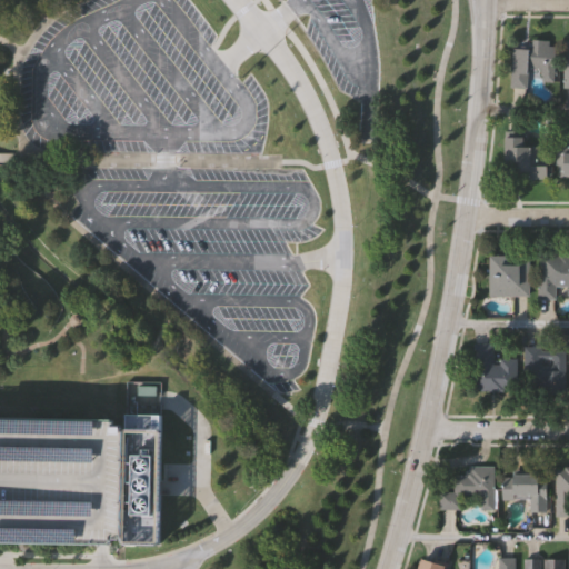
[(552,83),(538,82),(539,70),(527,69),(526,89),(508,88),(510,50),(530,51),(530,42),(555,43),(552,83)]
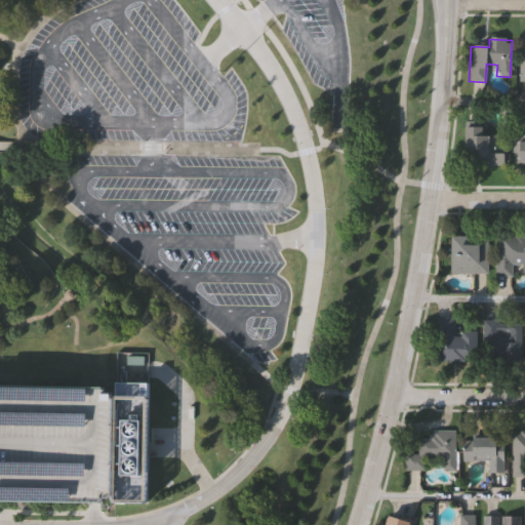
[(463,167),(463,128),(482,128),(482,137),(503,137),(503,167),(463,167)]
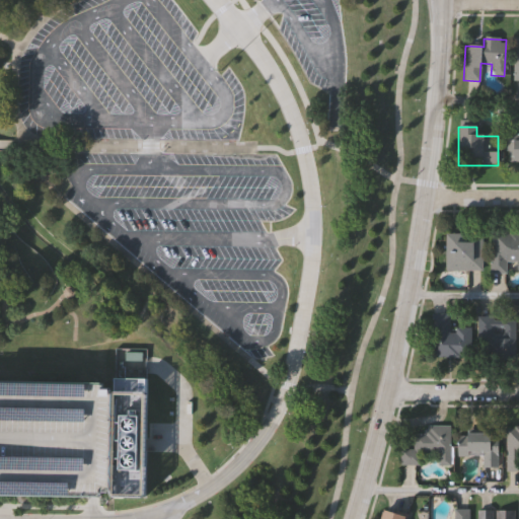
[(518,162),(507,162),(507,134),(518,134),(518,162)]
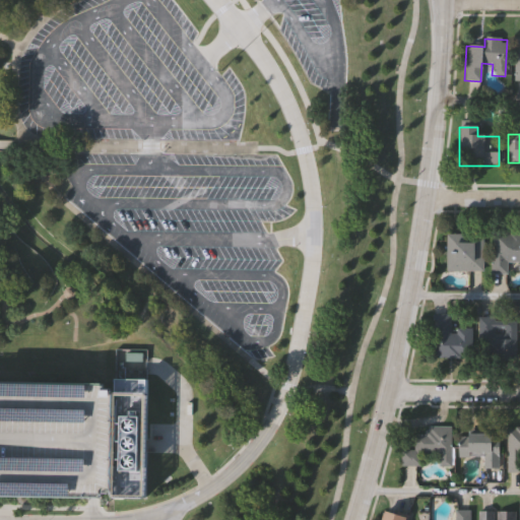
[(519,273),(517,273),(517,264),(509,264),(509,274),(490,274),(491,233),(519,233),(519,273)]
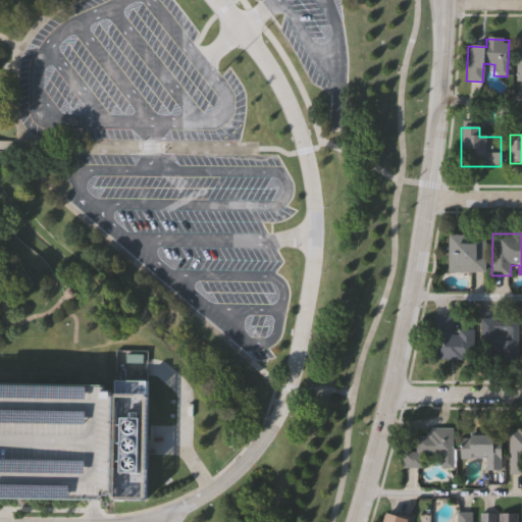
[(447,272),(447,236),(483,236),(483,272),(447,272)]
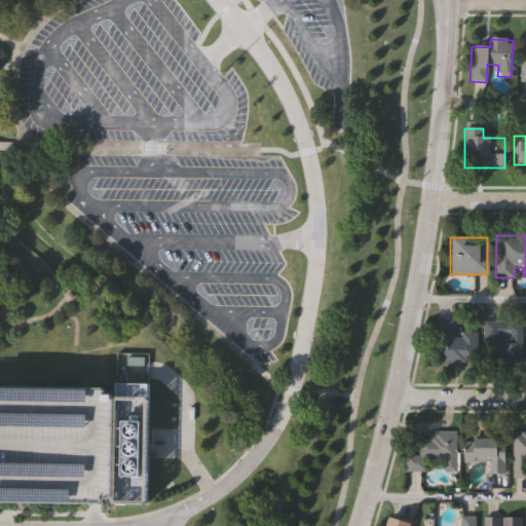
[(475,361),(435,361),(435,316),(452,316),(452,330),(475,330),(475,361)]
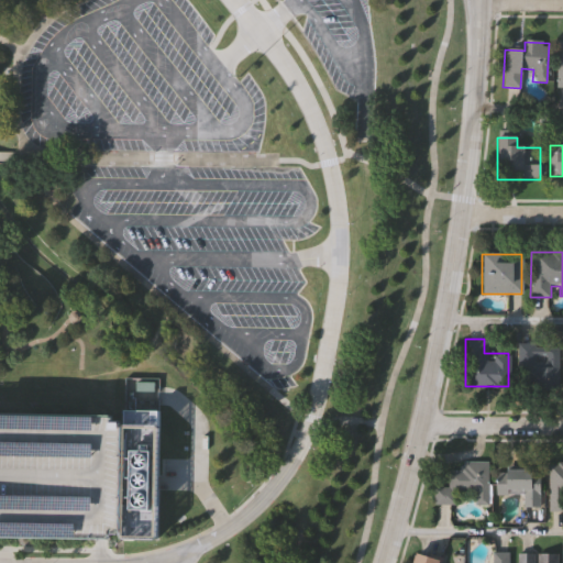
[(519,386),(519,344),(559,344),(559,386),(519,386)]
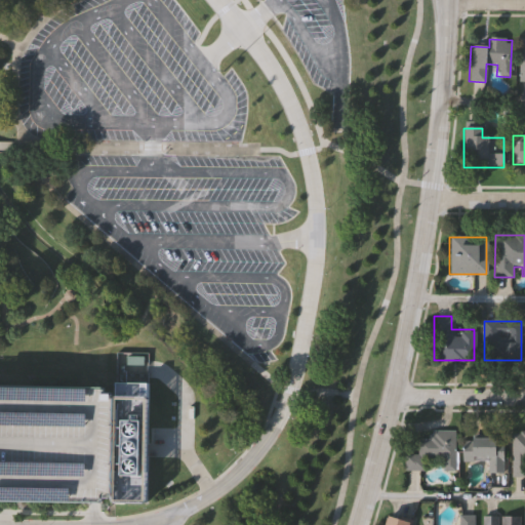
[(114,499),(115,386),(116,351),(148,351),(146,499),(114,499)]
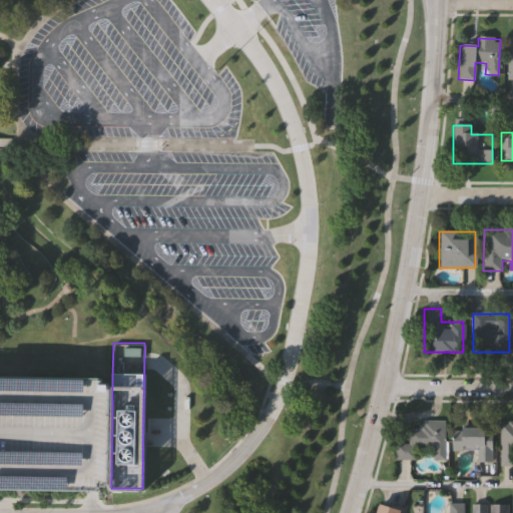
[(111,488),(88,487),(0,486),(0,375),(112,377),(111,488)]
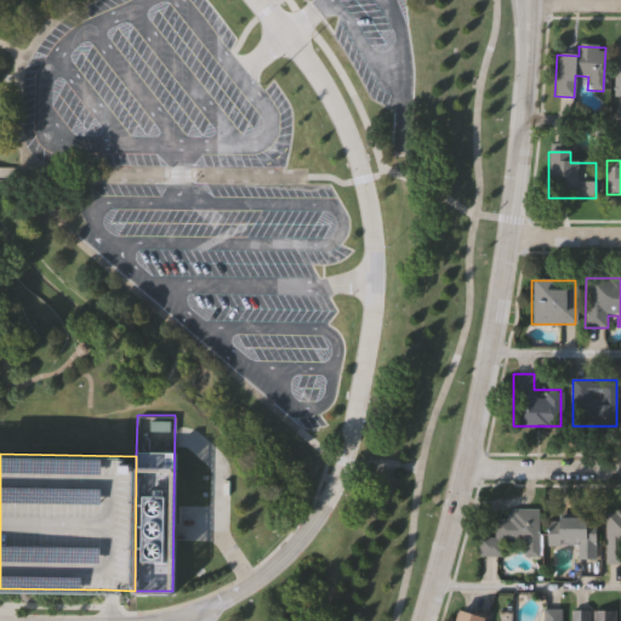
[(542,508),(541,552),(497,552),(497,507),(542,508)]
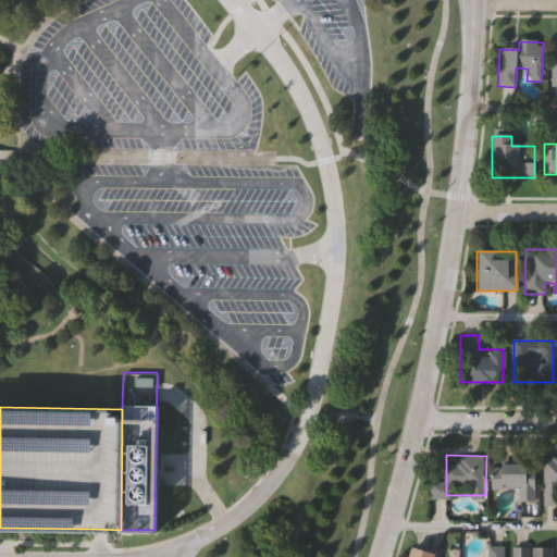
[(556,504),(545,504),(545,456),(556,456),(556,504)]
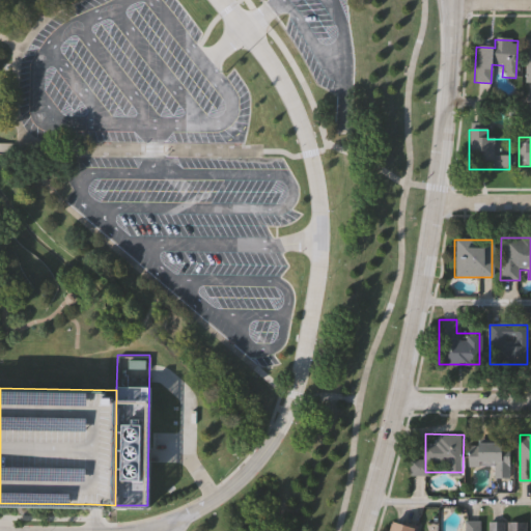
[(495,466),(471,466),(471,441),(512,440),(512,476),(495,477),(495,466)]
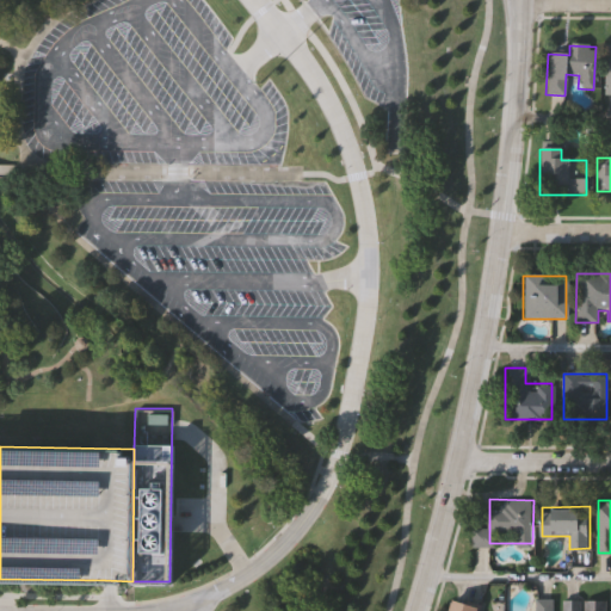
[(556,598),(556,610),(537,610),(537,598),(556,598)]
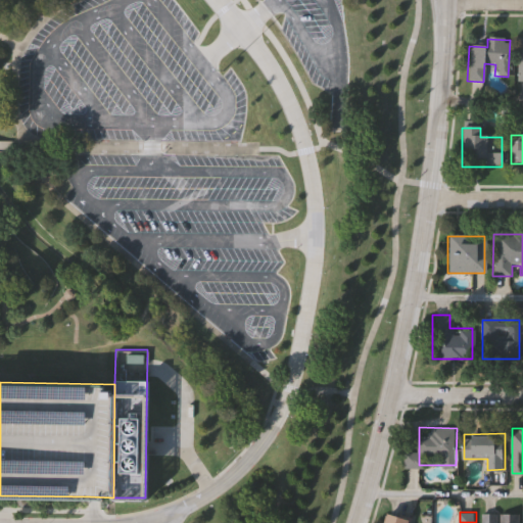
[(385,522),(388,513),(412,519),(410,522),(385,522)]
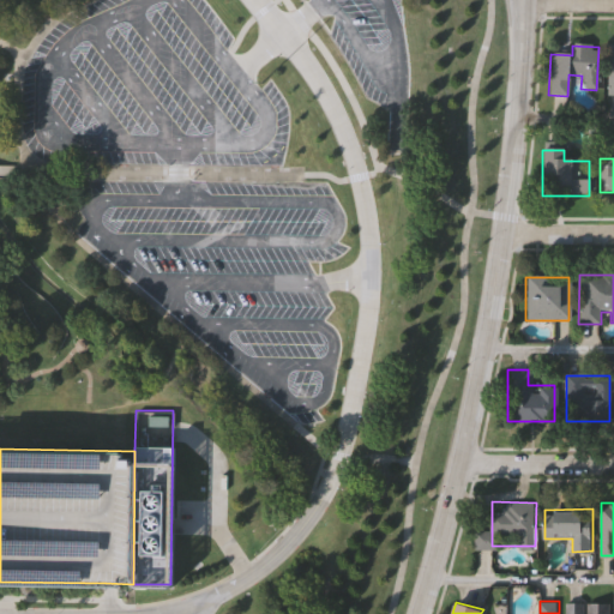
[(612,602),(612,613),(569,613),(569,602),(612,602)]
